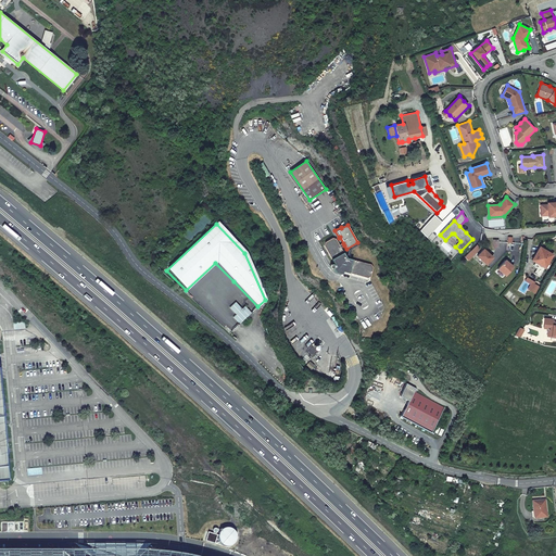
[(427,238),(431,241),(437,236),(432,232),(427,238)]
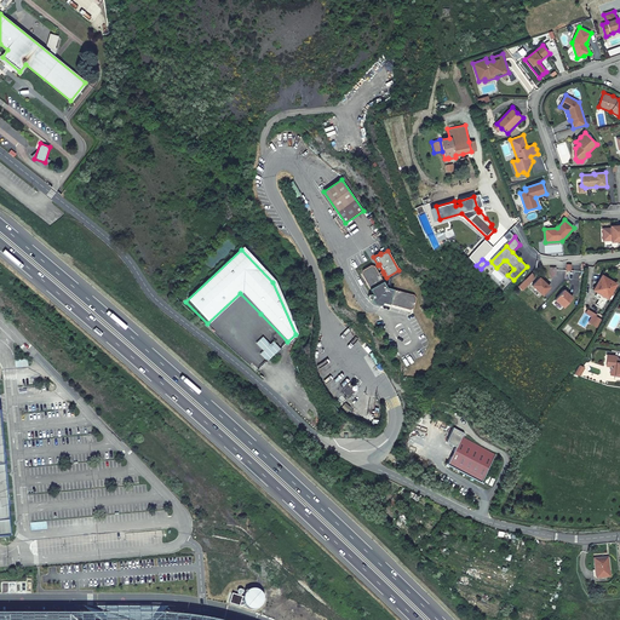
[(378,274),(373,267),(369,265),(361,270),(361,275),(367,285),(373,294),(372,296),(371,294),(369,294),(368,294),(367,296),(367,298),(368,299),(369,299),(371,299),(374,304),(382,306),(383,302),(412,310),(414,309),(417,298),(414,296),(389,288),(386,288),(380,277),(378,274)]
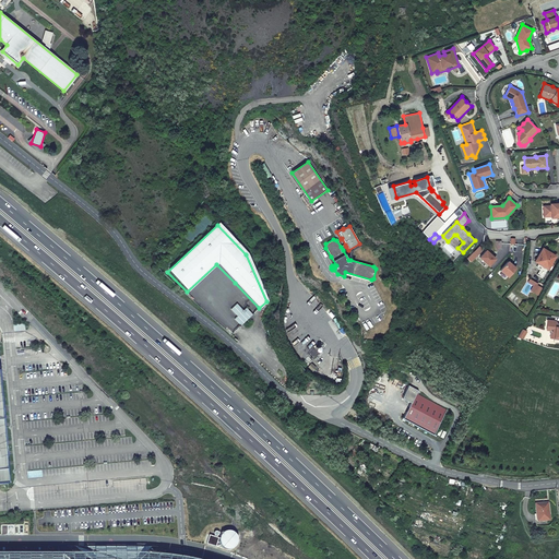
[(348,260),(351,260),(351,252),(361,246),(359,244),(348,250),(348,260)]
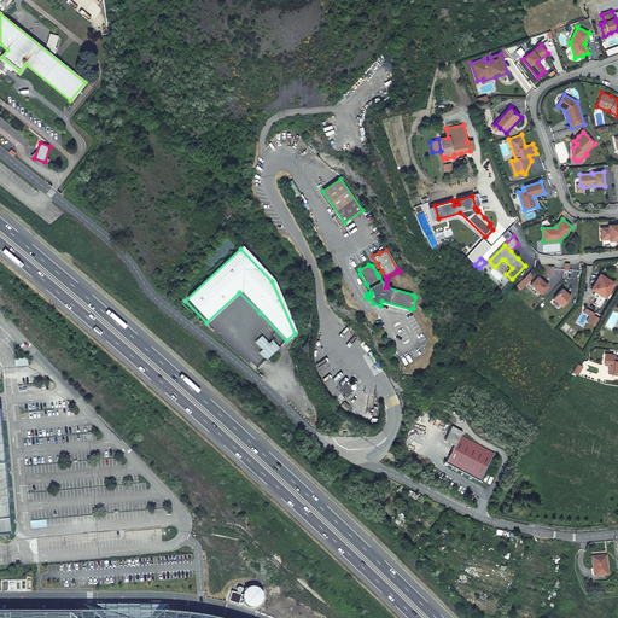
[(530,272),(517,286),(520,291),(535,277),(530,272)]
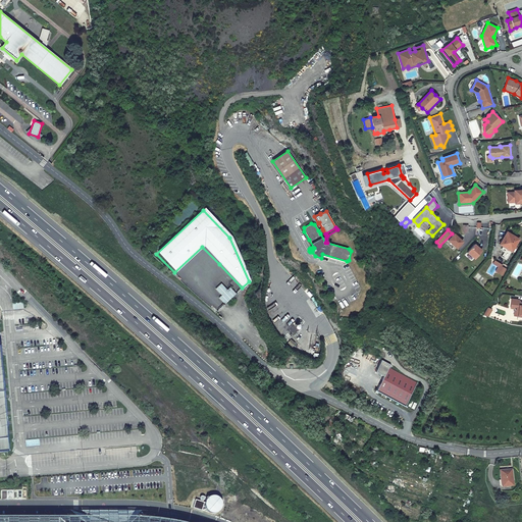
[(507,231),(500,245),(513,252),(520,239),(514,235),(507,231)]
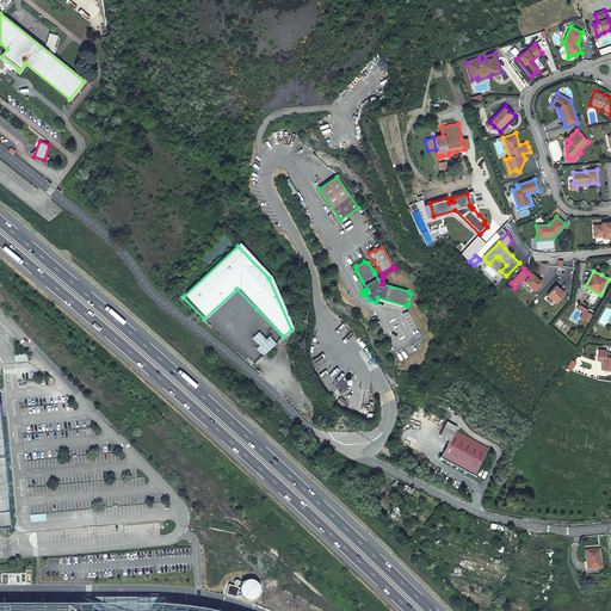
[(524,281),(535,290),(542,282),(537,277),(531,272),(524,281)]
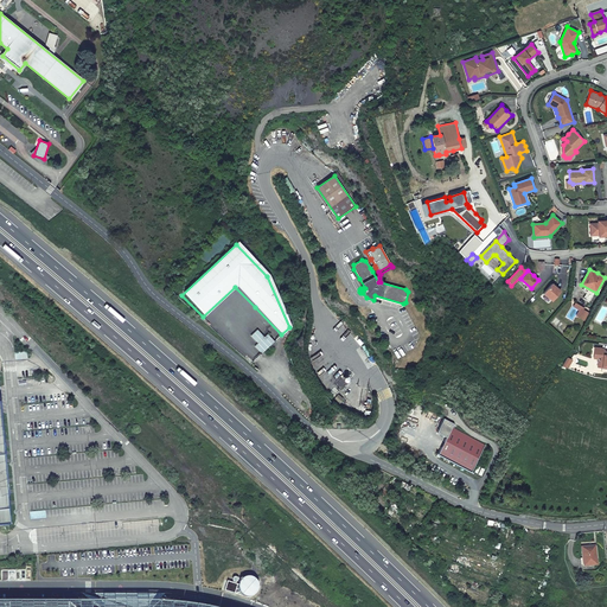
[(551,283),(543,294),(551,301),(561,291),(556,287),(551,283)]
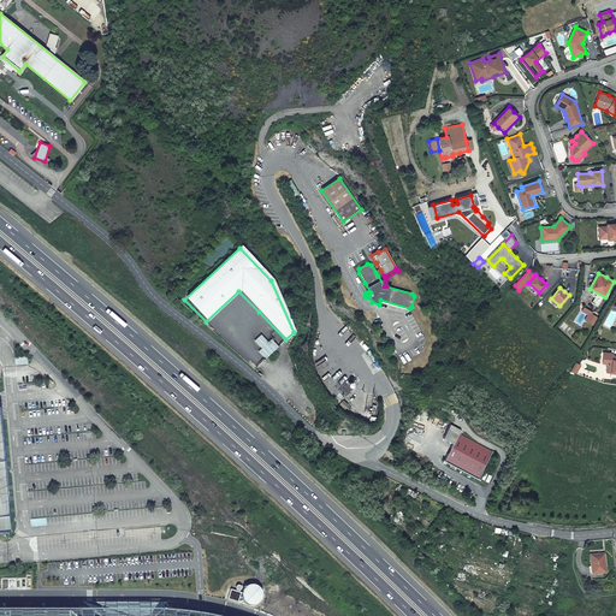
[(584,320),(587,323),(593,314),(594,313),(584,307),(581,311),(587,314),(584,320)]
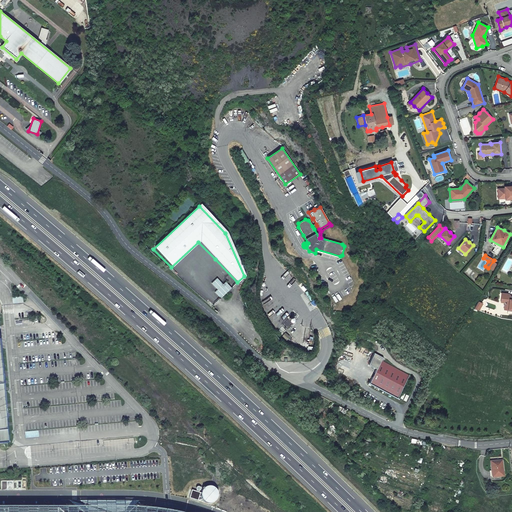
[(493,261),(488,268),(493,271),(497,264),(493,261)]
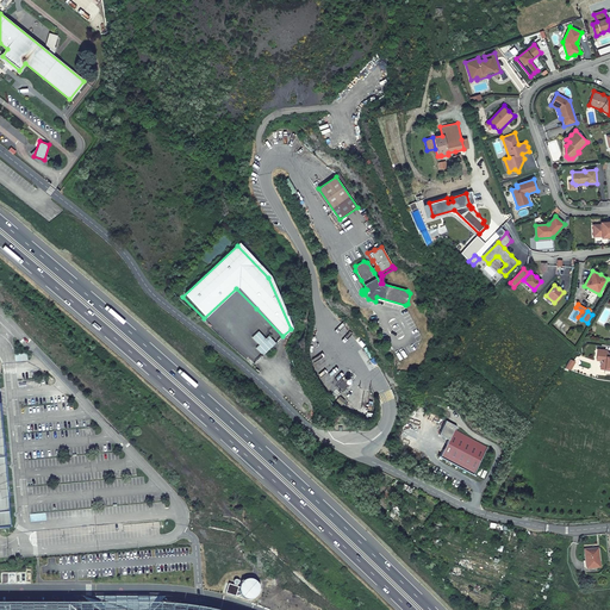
[(266,338),(259,331),(255,334),(262,342),(266,338)]
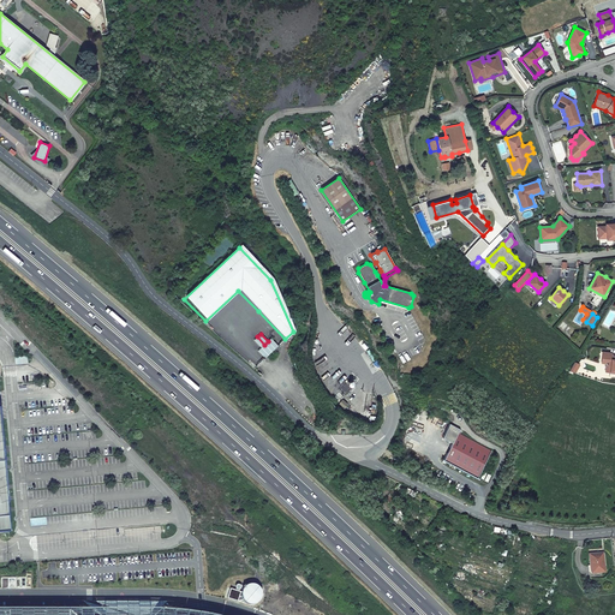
[(264,345),(257,336),(255,340),(262,347),(264,345)]
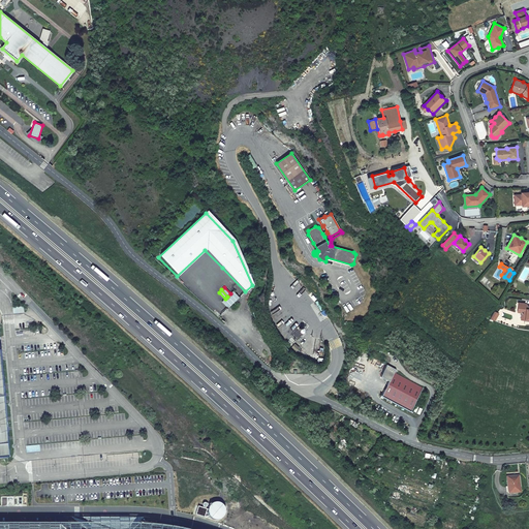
[(234,291),(230,293),(237,301),(240,298),(234,291)]
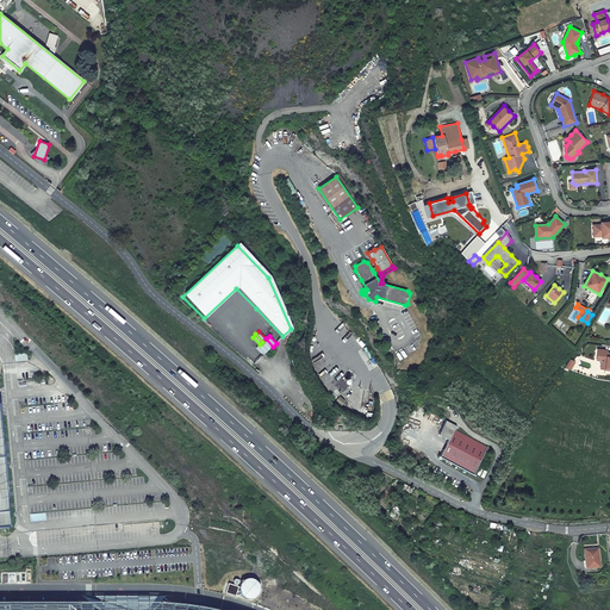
[(273,347),(266,338),(262,342),(269,349),(273,347)]
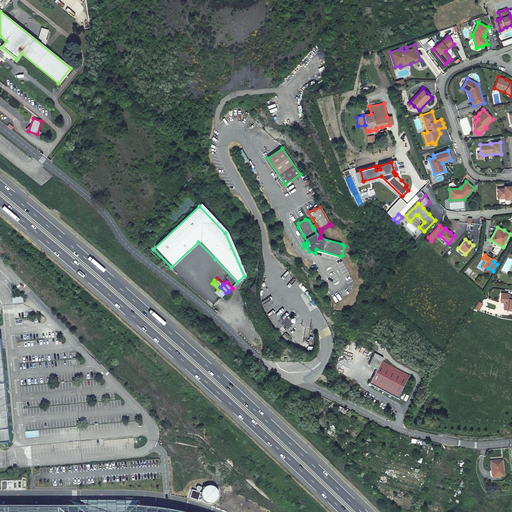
[(226,293),(220,287),(218,289),(224,296),(226,293)]
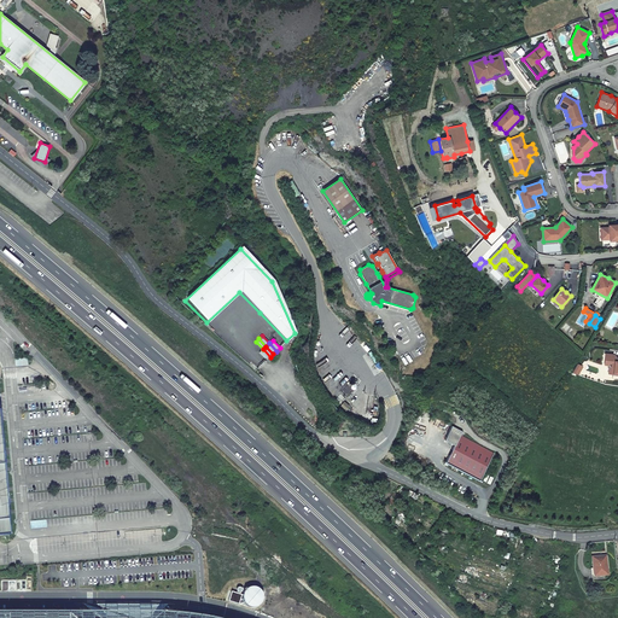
[(270,357),(263,349),(260,353),(267,360),(270,357)]
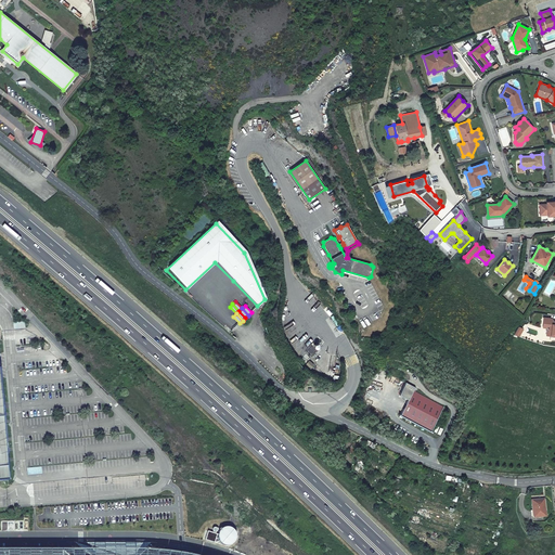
[(554,322),(552,319),(544,318),(543,327),(547,328),(546,336),(551,337),(551,339),(554,339),(554,322)]
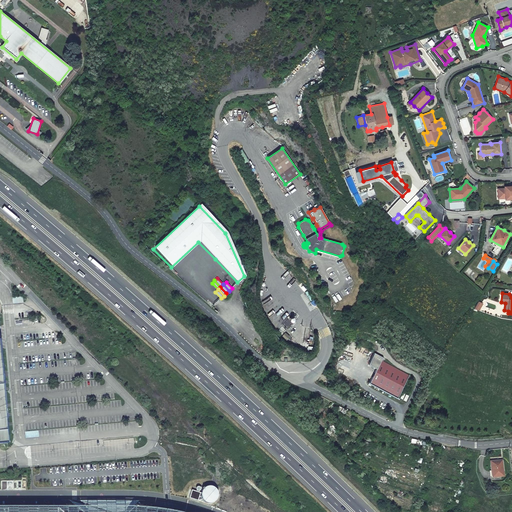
[(474,308),(479,311),(483,303),(482,303),(478,301),(474,308)]
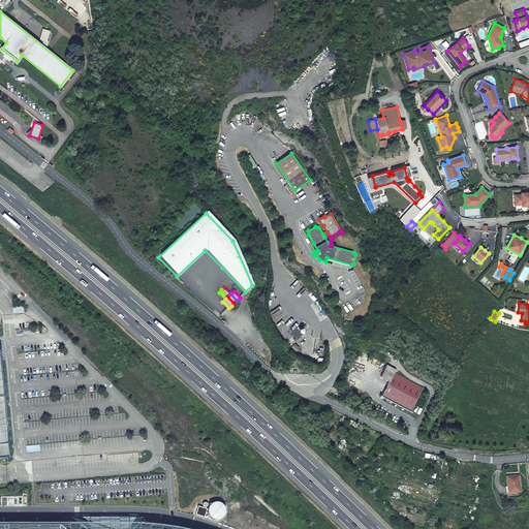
[(294,343),(290,347),(296,352),(300,347),(294,343)]
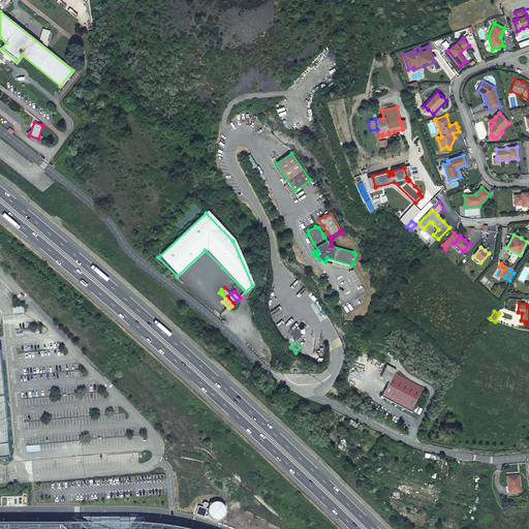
[(380,376),(390,381),(395,372),(396,370),(386,365),(380,376)]
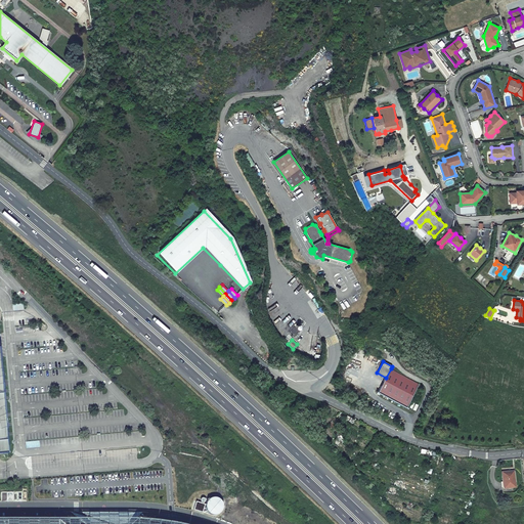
[(392,400),(406,407),(419,384),(391,368),(386,378),(379,393),(392,400)]
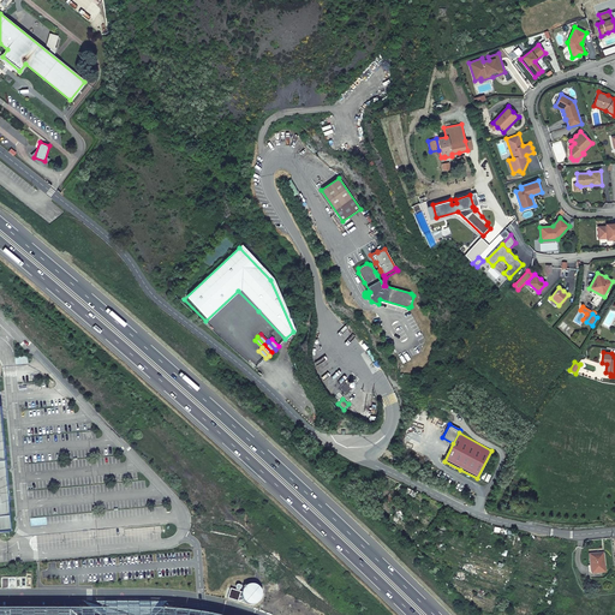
[(596,554),(589,554),(591,575),(607,573),(604,553),(596,554)]
